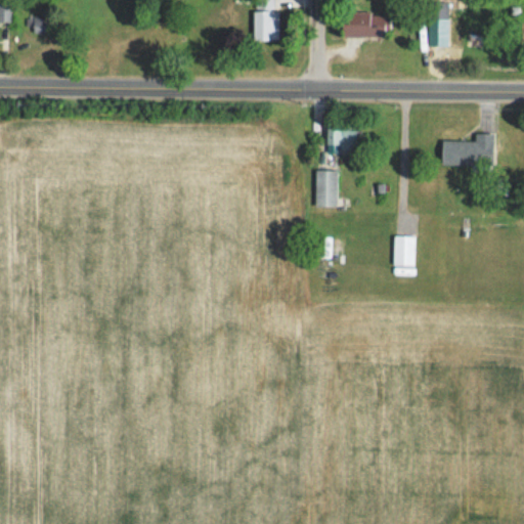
[(254,0),(254,42),(276,42),(276,0),(254,0)]
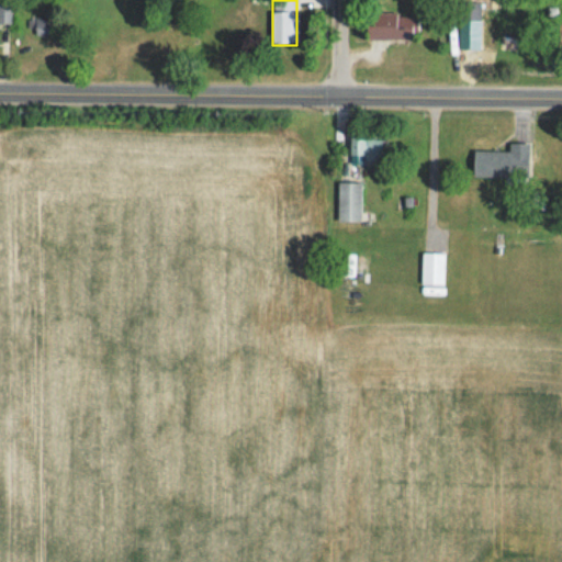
[(480,1),(462,1),(462,20),(480,20),(480,1)]
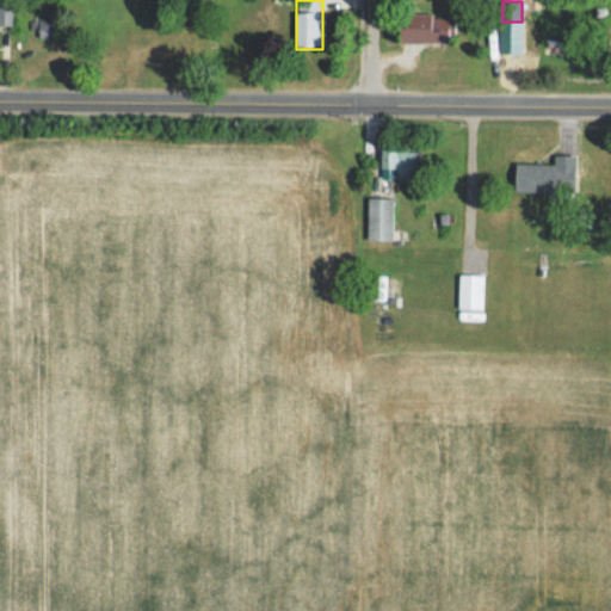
[(0,24),(12,24),(12,4),(0,4),(0,24)]
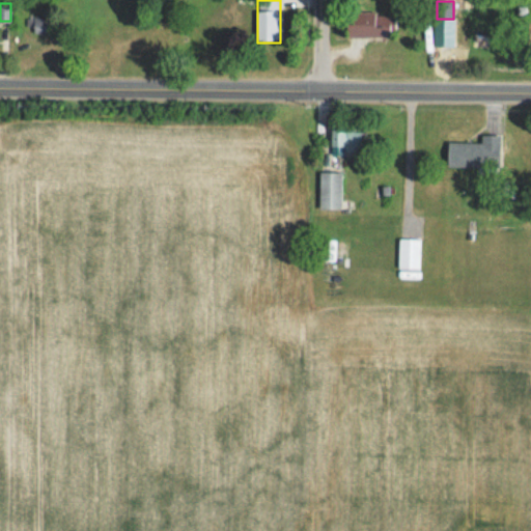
[(394,35),(394,11),(347,11),(347,35),(394,35)]
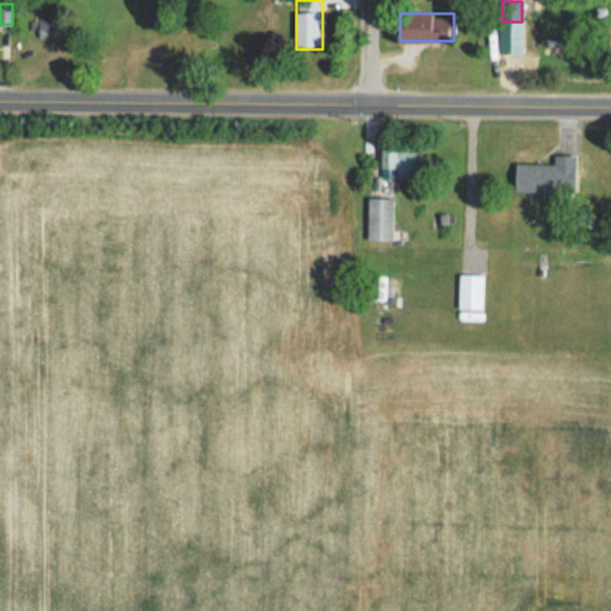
[(39,38),(60,38),(59,22),(38,22),(39,38)]
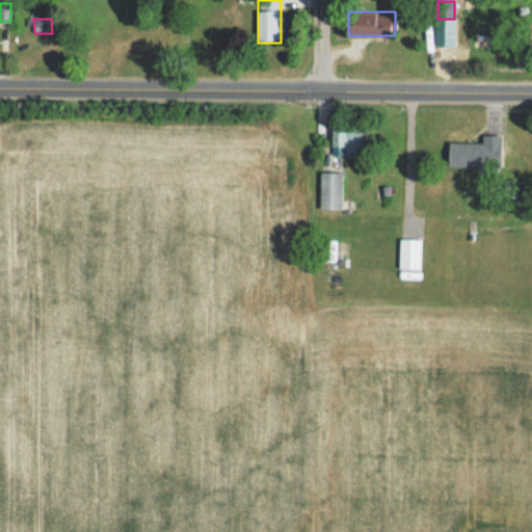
[(331,154),(364,154),(364,126),(331,126),(331,154)]
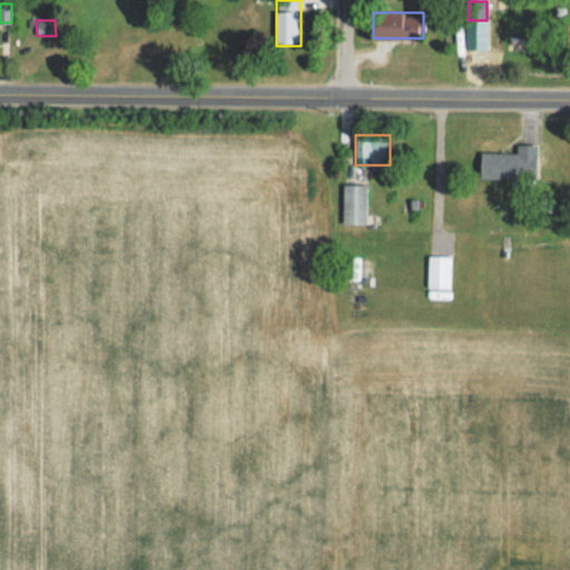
[(517,153),(481,151),(480,178),(537,179),(537,145),(517,144),(517,153)]
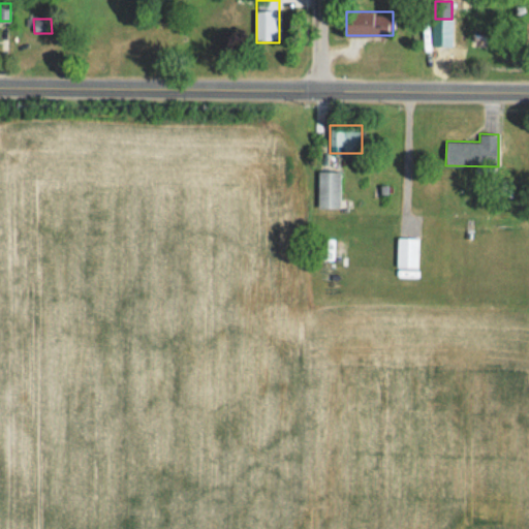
[(340,208),(340,172),(318,172),(318,208),(340,208)]
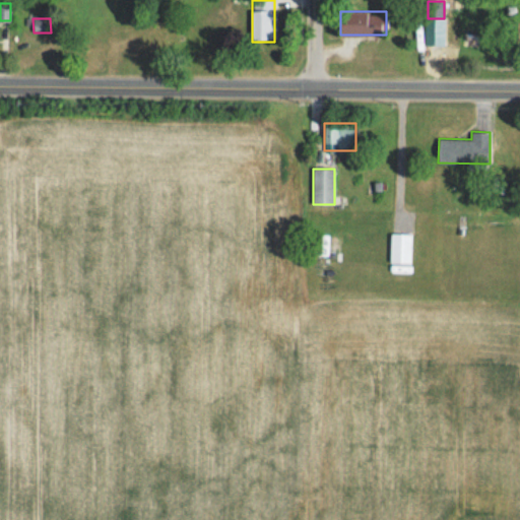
[(390,263),(411,263),(411,233),(390,233),(390,263)]
